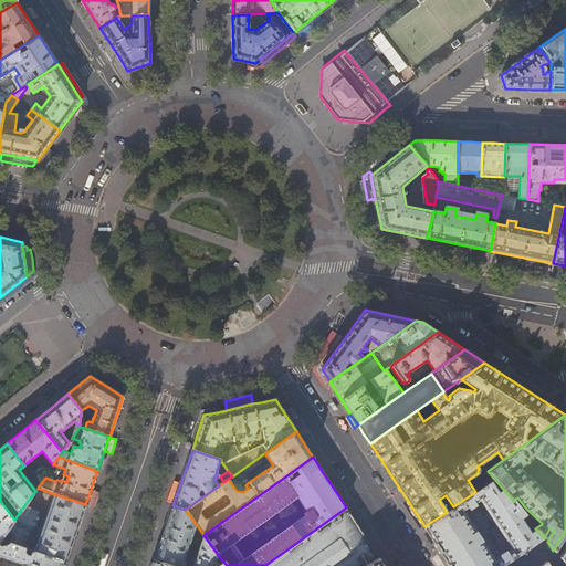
[(496,492),(489,482),(475,492),(453,506),(447,512),(425,526),(427,530),(449,565),(499,565),(543,537),(535,528),(528,533),(520,519),(524,514),(522,512),(513,501),(502,488),(496,492)]
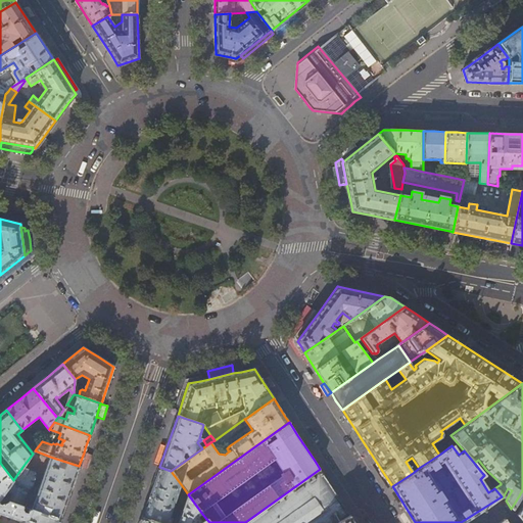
[(85,468),(90,455),(84,453),(79,466),(85,468)]
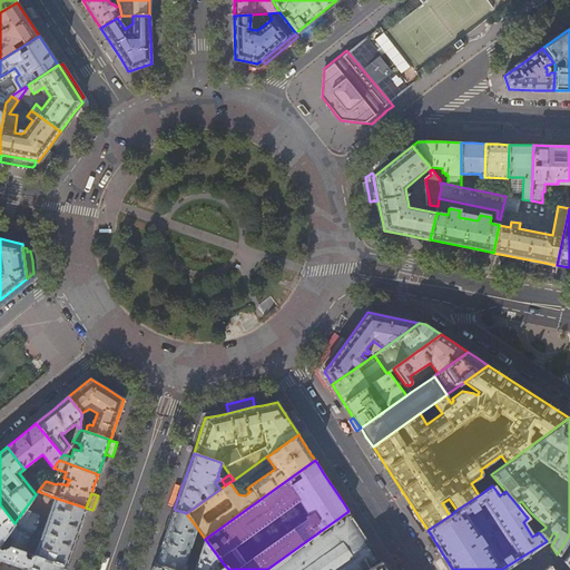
[(76,539),(86,508),(55,498),(35,556),(66,566),(76,539)]
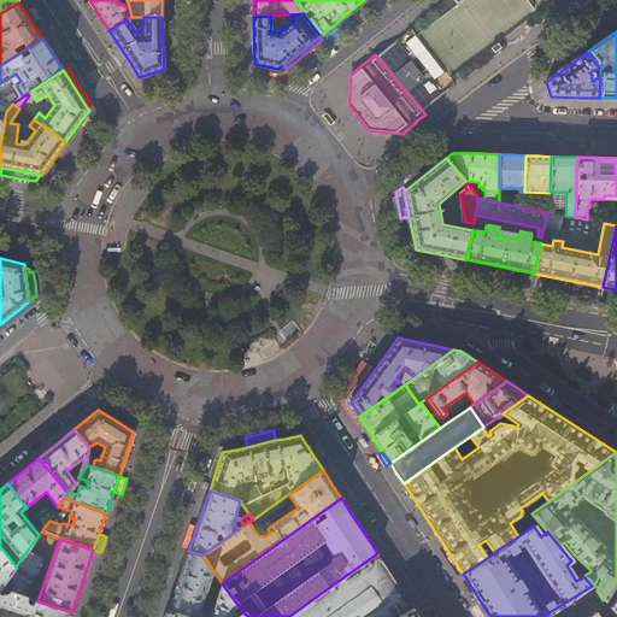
[(0,588),(16,566),(0,546),(0,588)]
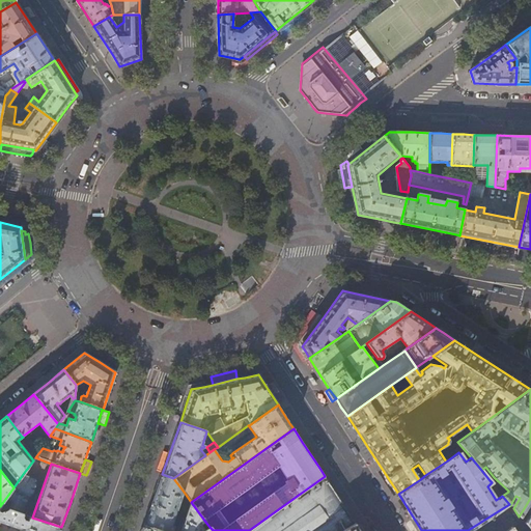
[(35,479),(23,474),(14,487),(0,506),(3,507),(9,509),(23,513),(28,498),(31,496),(36,481),(35,479)]
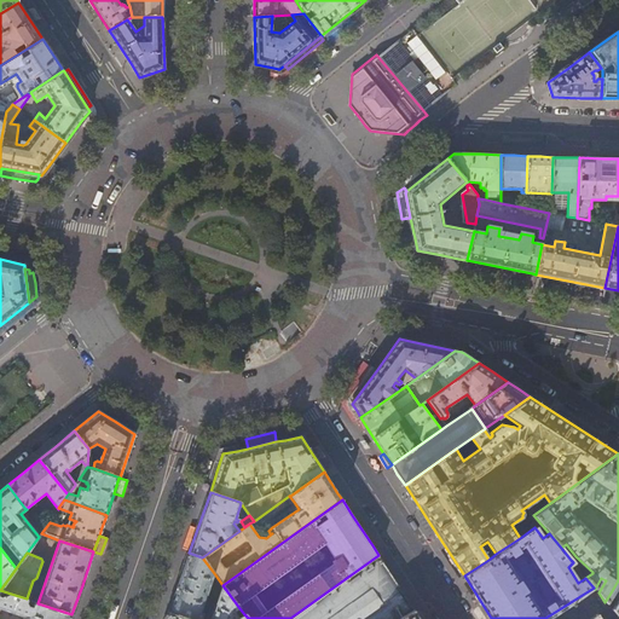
[(202,557),(189,553),(178,585),(168,612),(187,618),(201,618),(203,613),(201,612),(214,573),(202,557)]
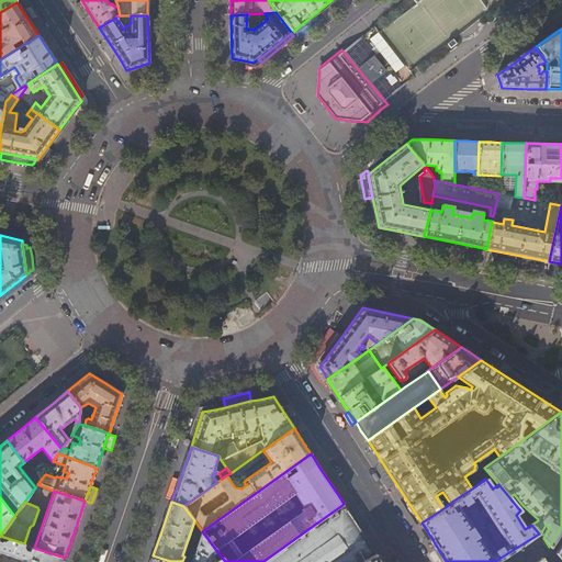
[(353,519),(344,504),(263,561),(363,561),(375,554),(367,539),(353,519)]
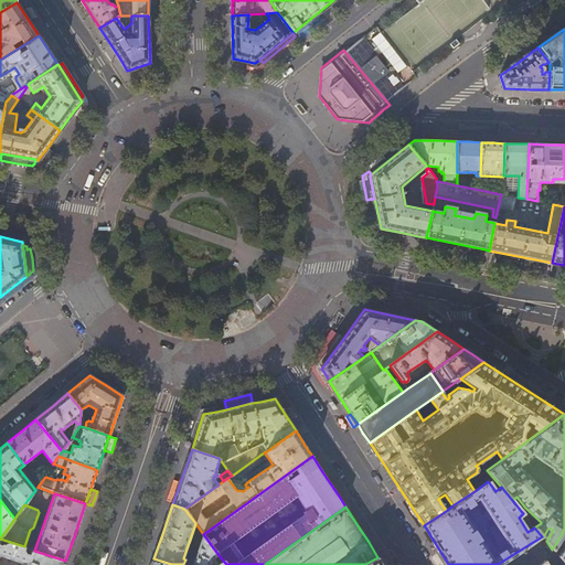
[(215,557),(219,555),(203,534),(192,564),(216,564),(217,564),(214,561),(215,557)]
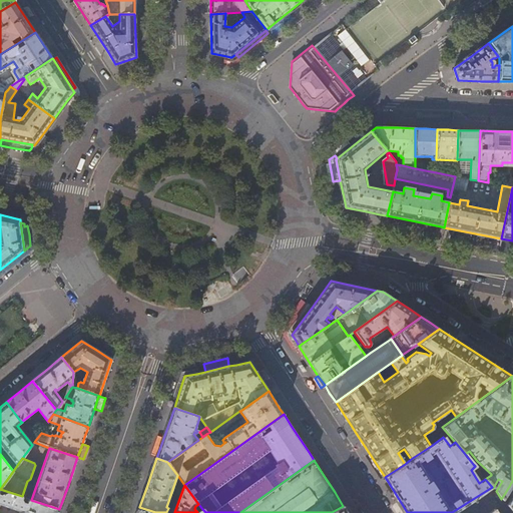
[(496,491),(493,488),(492,487),(452,512),(488,512),(504,502),(501,499),(496,491)]
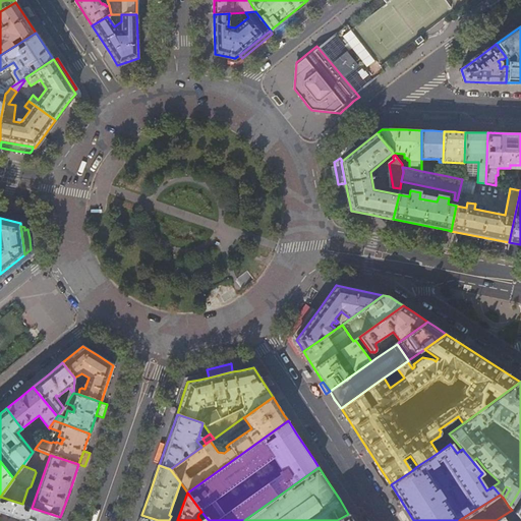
[(1,502),(3,498),(0,497),(0,512),(22,520),(21,520),(58,520),(60,517),(32,508),(22,504),(9,500),(2,503),(1,502)]
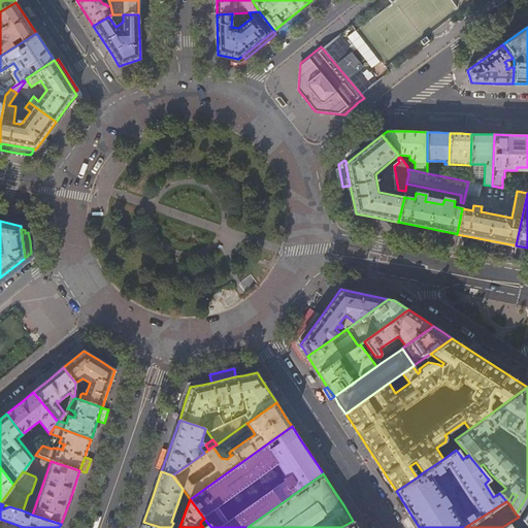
[(520,527),(525,524),(521,519),(519,517),(502,527),(520,527)]
